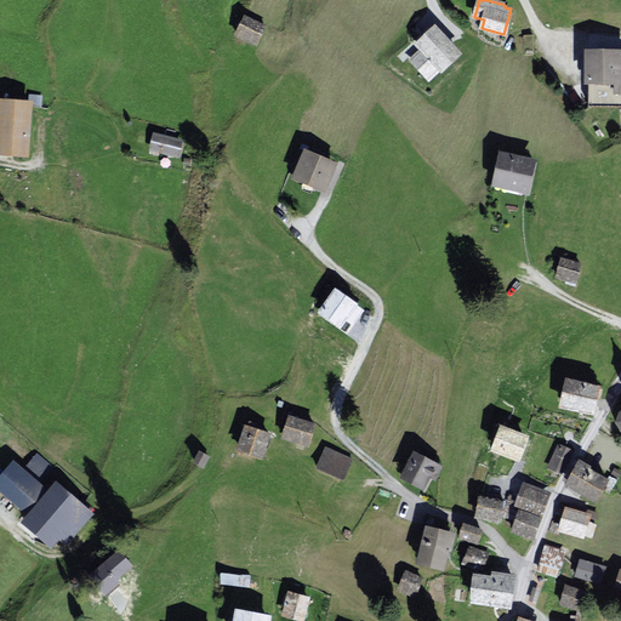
[(263,28),(241,17),(233,34),(255,45),(263,28)]
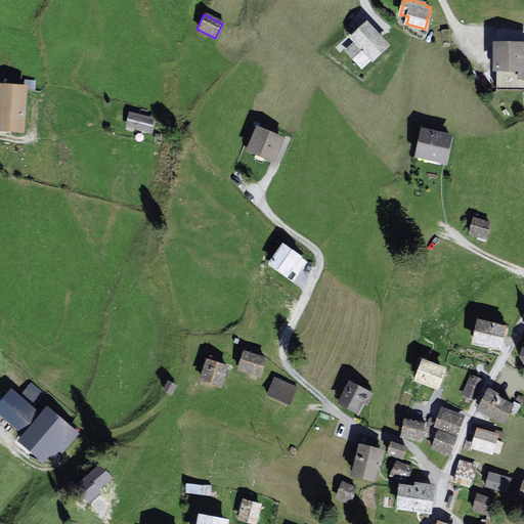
[(387,45),(366,23),(361,28),(351,37),(356,43),(347,51),(362,68),(387,45)]
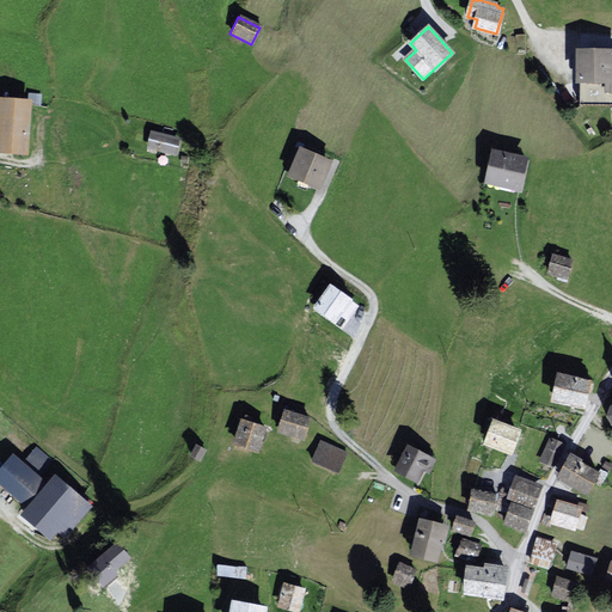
[(611,49),(576,50),(577,81),(611,80),(611,49)]
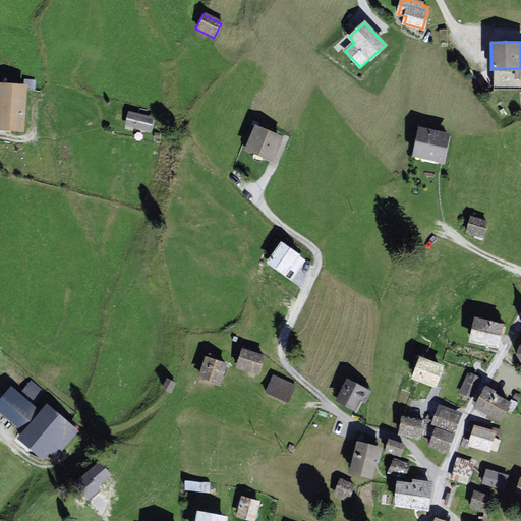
[(22,129),(24,85),(0,83),(0,127),(12,128),(22,129)]
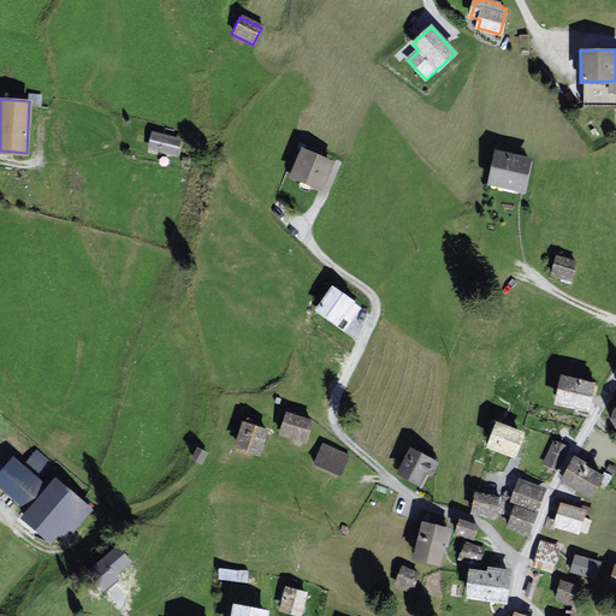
[(181,140),(154,134),(150,148),(158,149),(177,154),(181,140)]
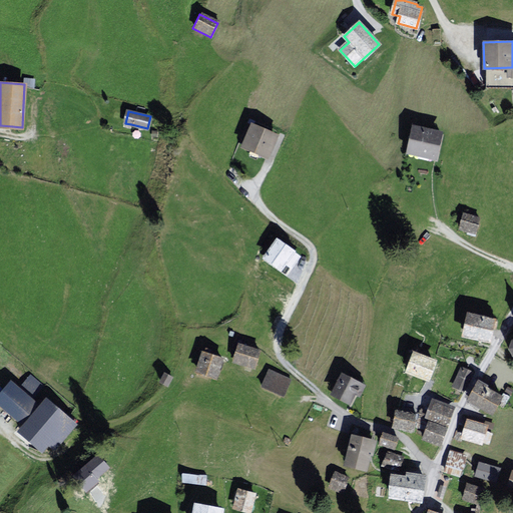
[(278,135),(252,125),(243,146),(269,156),(278,135)]
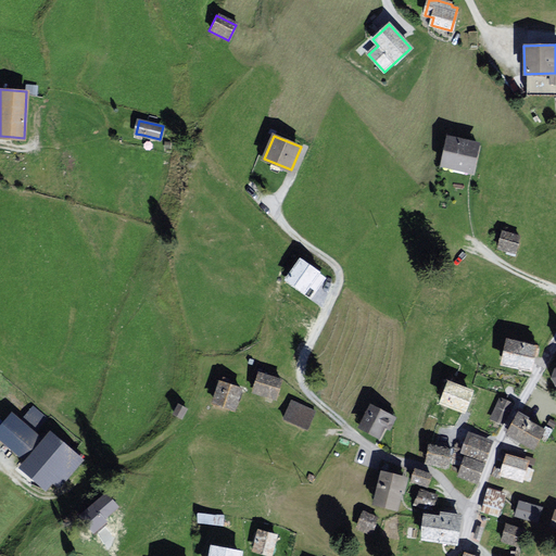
[(479,144),(449,138),(442,166),(472,173),(477,156),(479,144)]
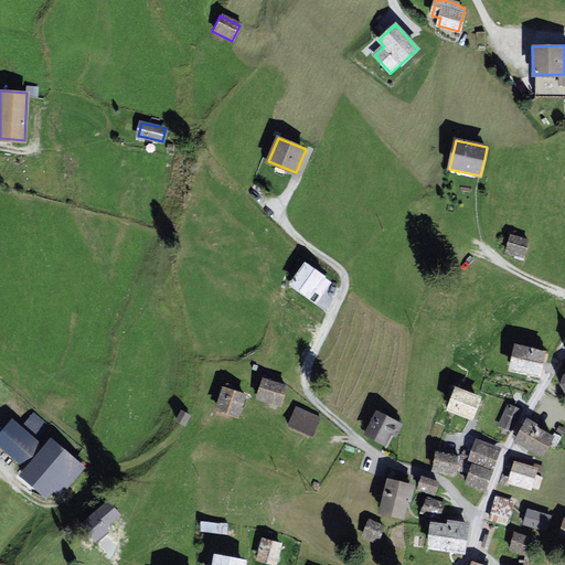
[(528,241),(511,236),(507,251),(515,254),(523,256),(528,241)]
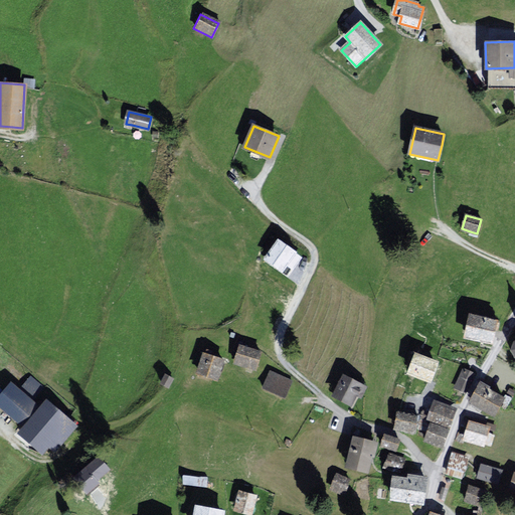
[(300,255),(278,241),(266,260),(287,275),(300,255)]
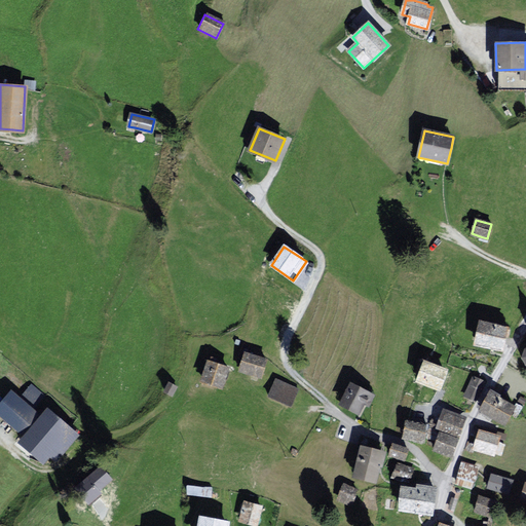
[(506,328),(479,322),(475,342),(495,347),(501,348),(506,328)]
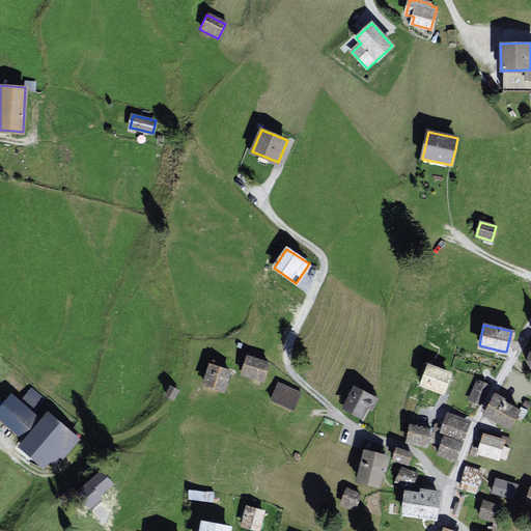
[(263,380),(269,362),(248,357),(243,373),(263,380)]
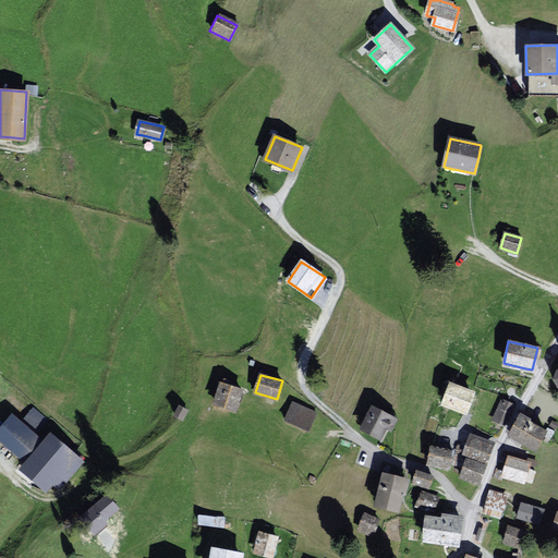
[(241,390),(221,383),(214,403),(234,411),(241,390)]
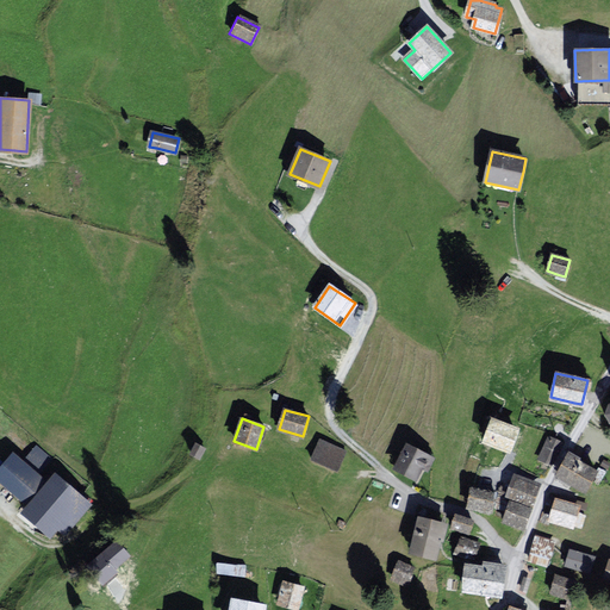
[(517,430),(491,421),(484,441),(509,450),(517,430)]
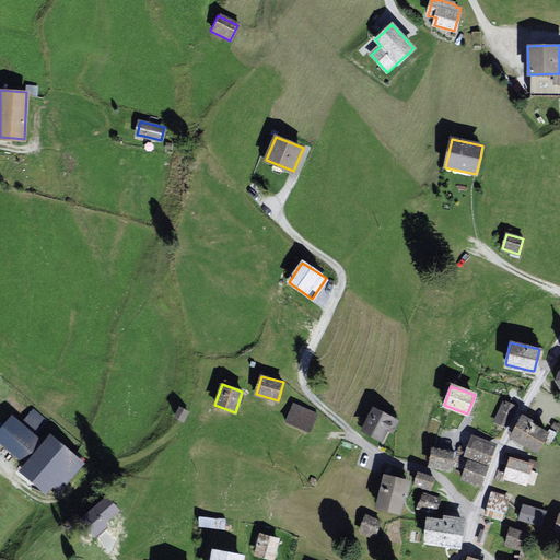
[(515,408),(504,403),(494,422),(505,428),(515,408)]
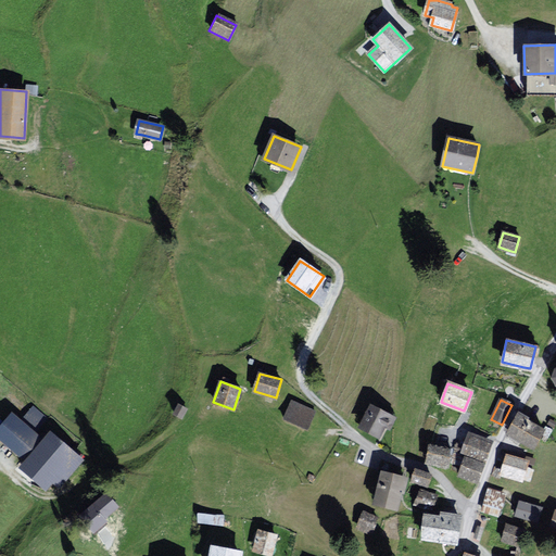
[(314,412),(292,402),(285,417),(306,428),(314,412)]
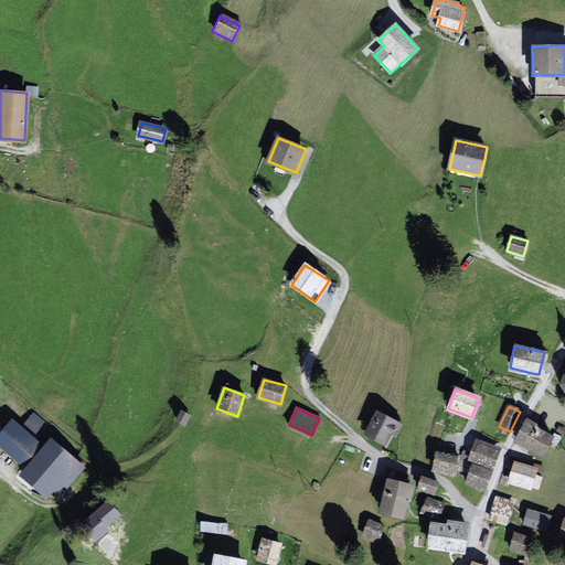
[(190,416),(181,412),(177,420),(185,425),(190,416)]
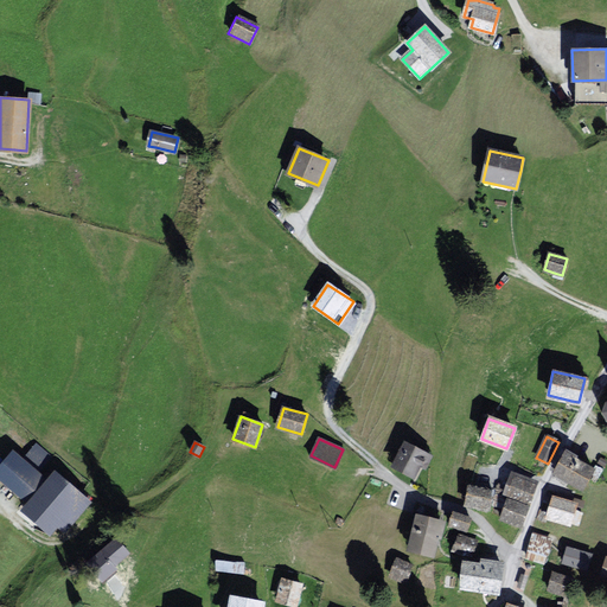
[(430,455),(404,443),(393,467),(414,477),(420,465),(425,467),(430,455)]
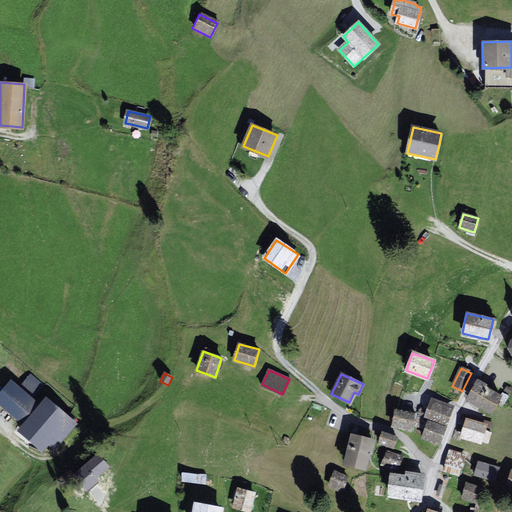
[(45,398),(40,404),(11,381),(0,393),(0,403),(25,424),(20,430),(42,448),(48,441),(56,448),(76,423),(45,398)]
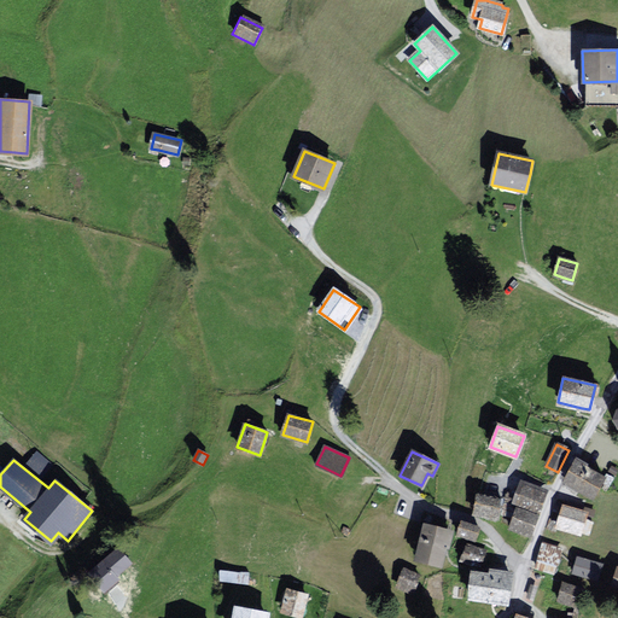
[(606,478),(576,461),(564,482),(577,489),(594,499),(606,478)]
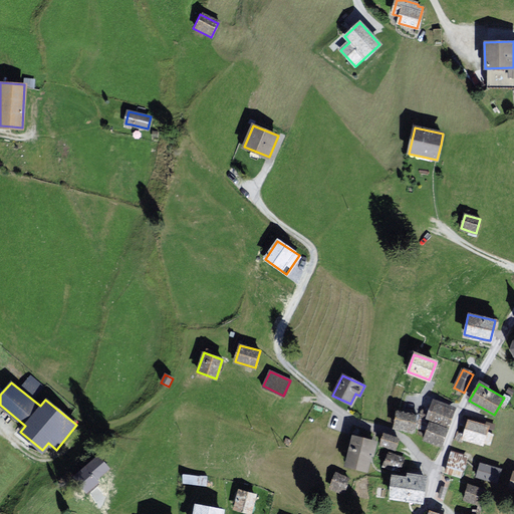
[(454,410),(433,402),(428,417),(448,425),(454,410)]
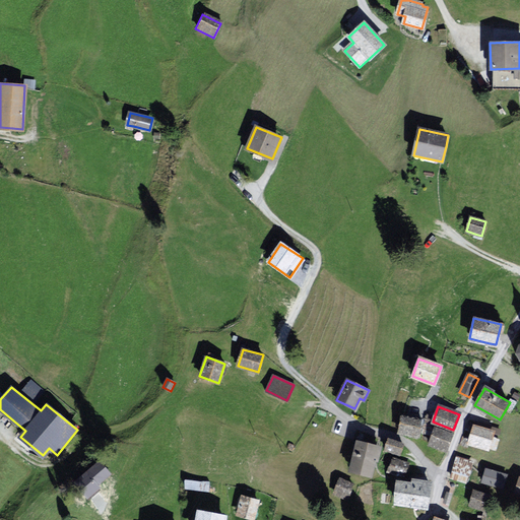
[(417,436),(420,421),(402,417),(399,432),(417,436)]
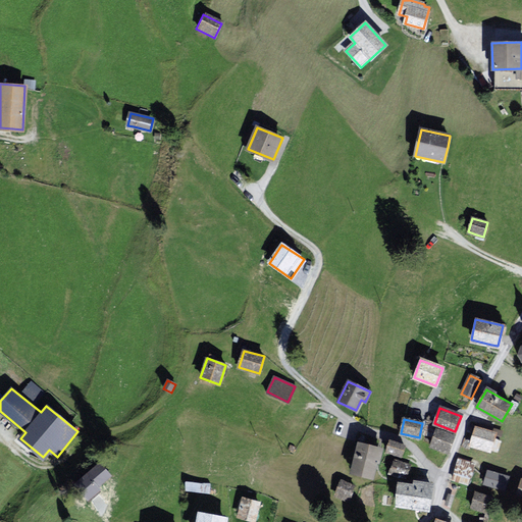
[(494,434),(475,428),(470,446),(479,449),(489,452),(494,434)]
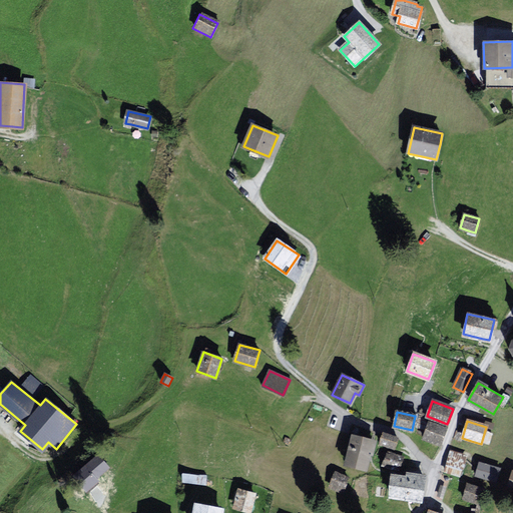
[(445,429),(429,422),(423,438),(427,440),(439,444),(445,429)]
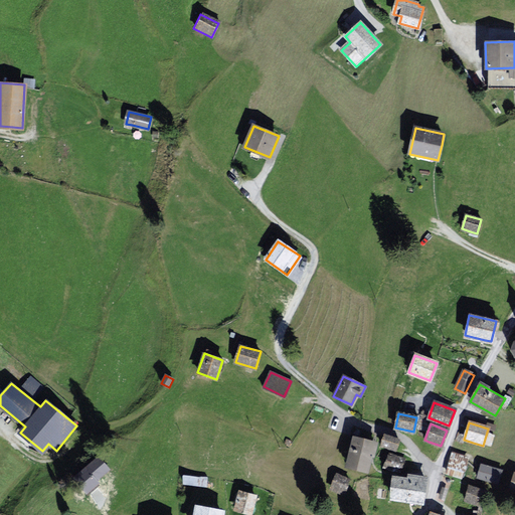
[(395,451),(399,441),(384,435),(381,445),(395,451)]
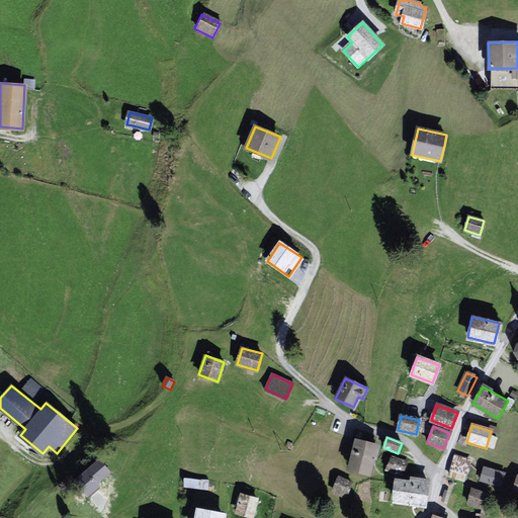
[(377,445),(356,440),(348,469),(369,476),(377,445)]
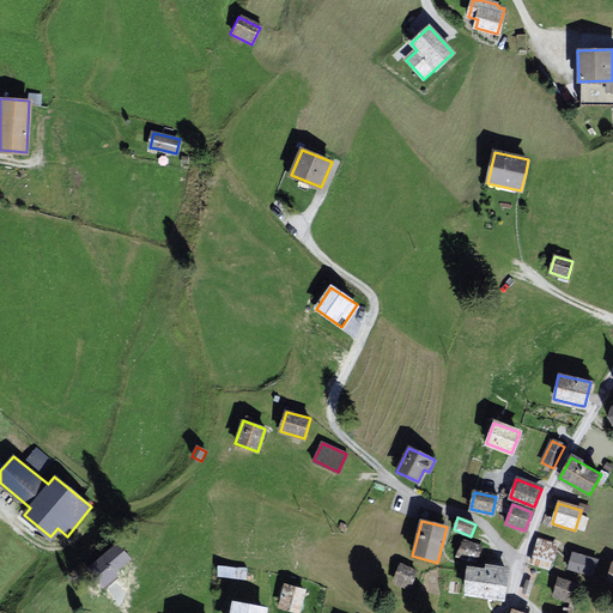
[(481,547),(465,541),(460,554),(477,560),(481,547)]
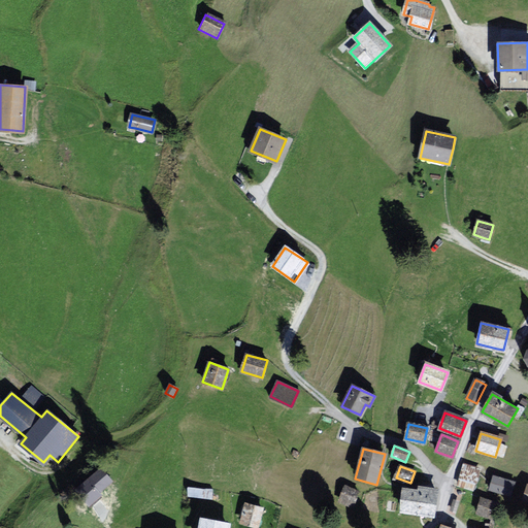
[(481,472),(463,466),(456,485),(473,491),(481,472)]
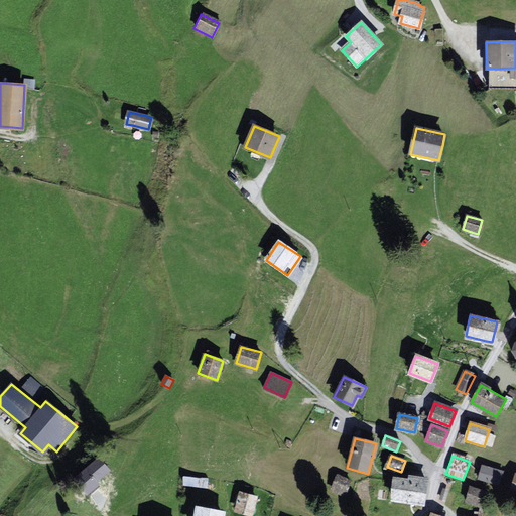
[(108,470),(98,459),(75,480),(86,491),(108,470)]
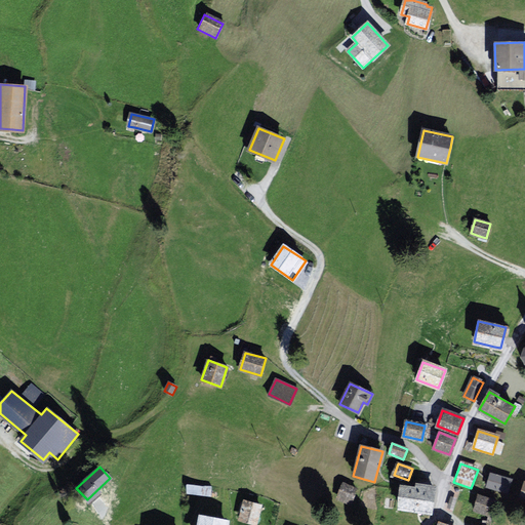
[(511,480),(490,474),(486,486),(491,487),(508,492),(511,480)]
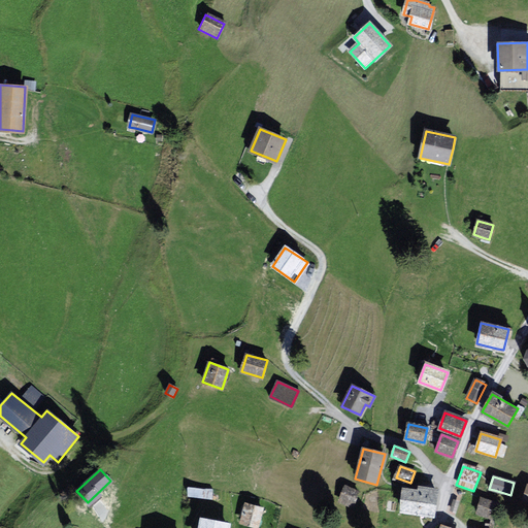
[(434,505),(436,489),(420,487),(419,492),(403,490),(400,512),(432,516),(434,505)]
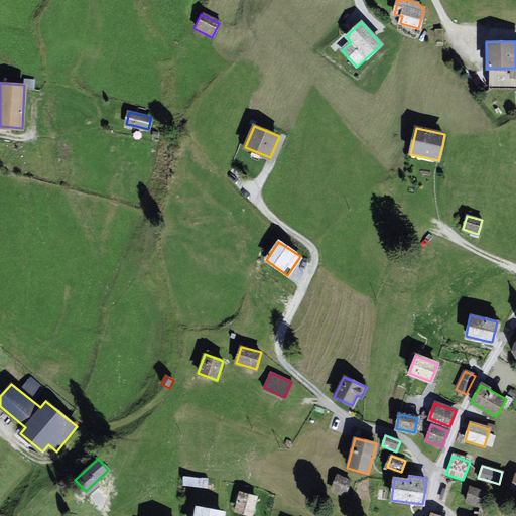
[(349,483),(336,478),(331,490),(344,495),(349,483)]
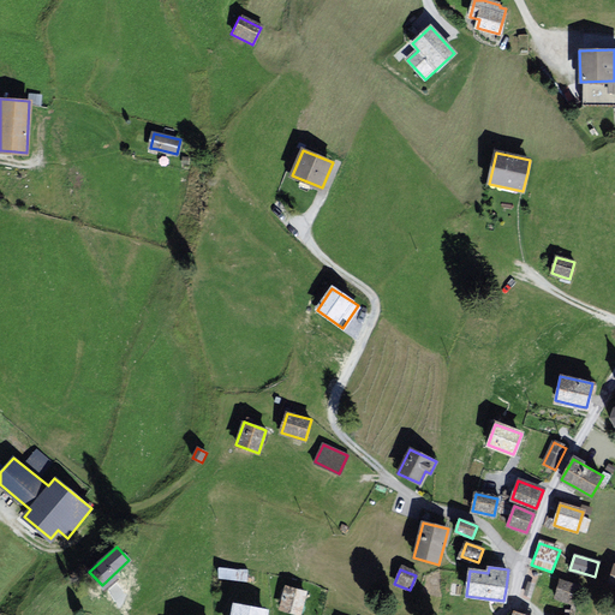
[(578,586),(560,580),(555,597),(561,598),(573,603),(578,586)]
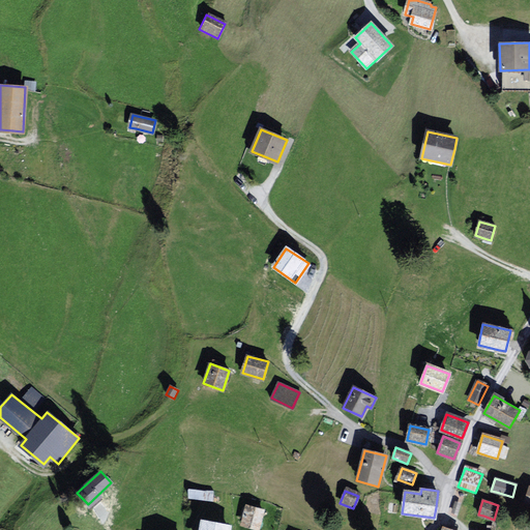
[(263,510),(246,506),(242,524),(258,528),(263,510)]
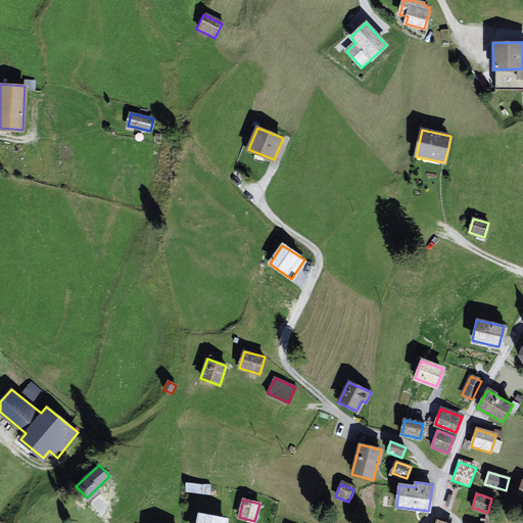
[(225,522),(226,519),(216,517),(199,514),(197,522),(225,522)]
